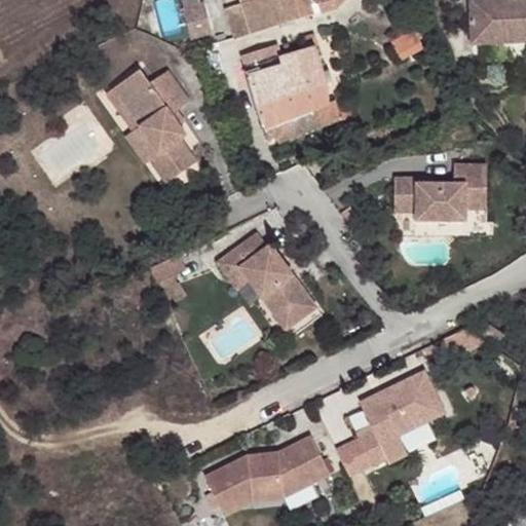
[(307,0),(240,0),(242,4),(226,10),(233,35),(312,13),(307,0)]
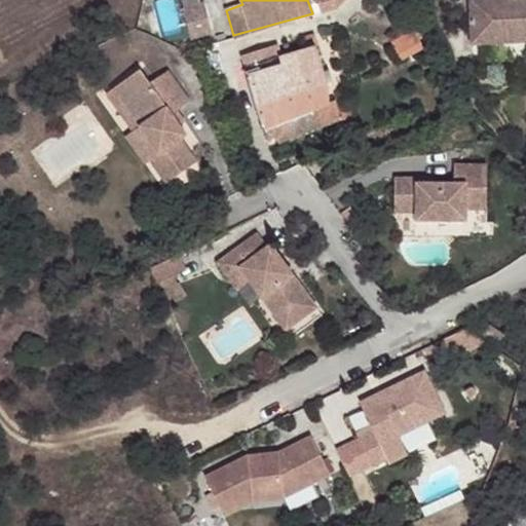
[(316,0),(307,0),(312,13),(321,11),(316,0)]
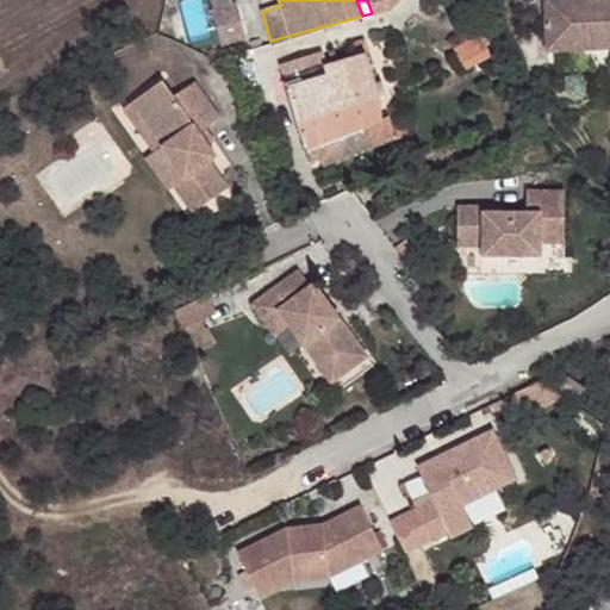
[(367,0),(372,13),(390,7),(398,0),(367,0)]
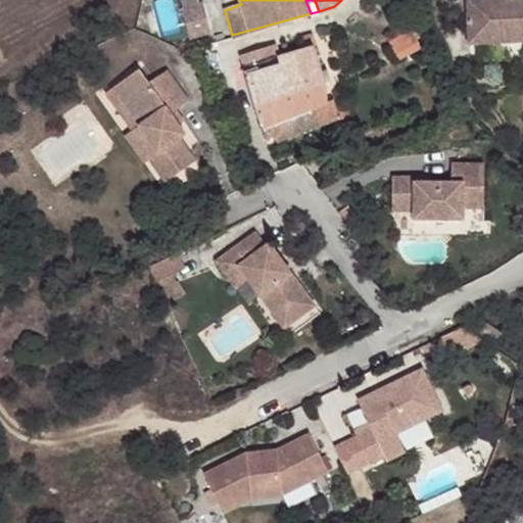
[(522,0),(464,0),(465,42),(522,41),(522,0)]
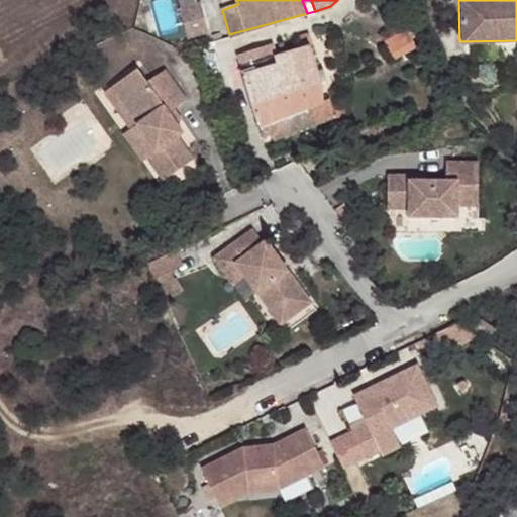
[(198,4),(181,9),(190,38),(207,33),(198,4)]
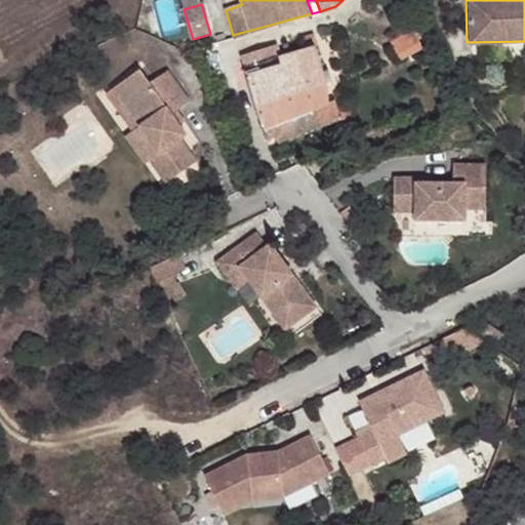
[(249,77),(264,128),(330,102),(329,85),(316,36),(304,39),(307,51),(281,58),(278,48),(245,57),(251,76),(249,77)]
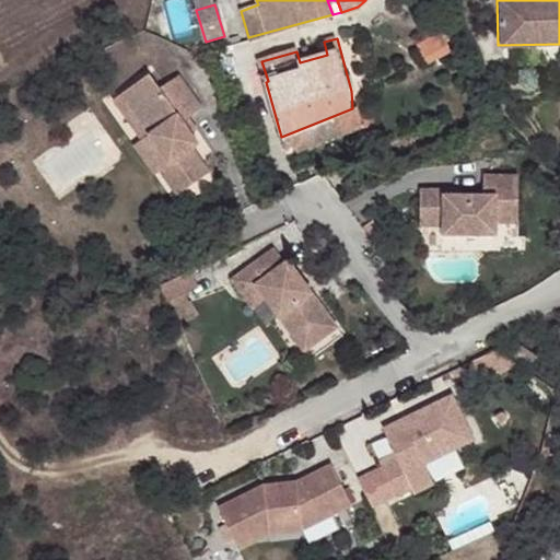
[(175,123),(179,118),(191,107),(166,78),(150,91),(139,80),(113,103),(142,140),(166,168),(158,175),(176,198),(203,175),(186,152),(194,146),(185,133),(175,123)]
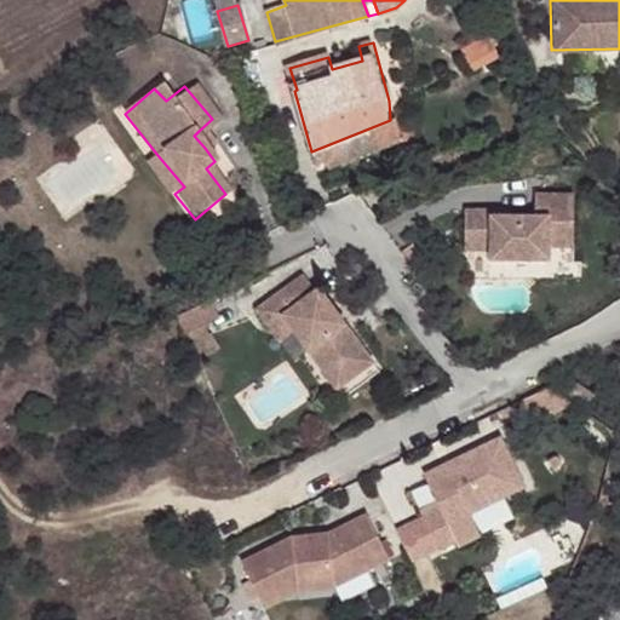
[(158,155),(125,114),(115,121),(149,162),(158,155)]
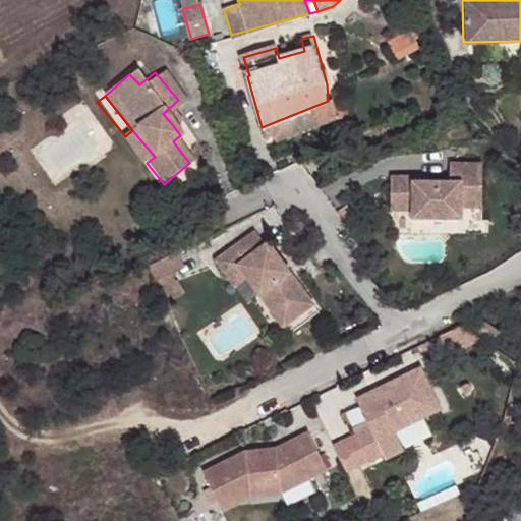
[(272,138),(276,143),(338,118),(333,100),(328,101),(262,127),(267,140),(272,138)]
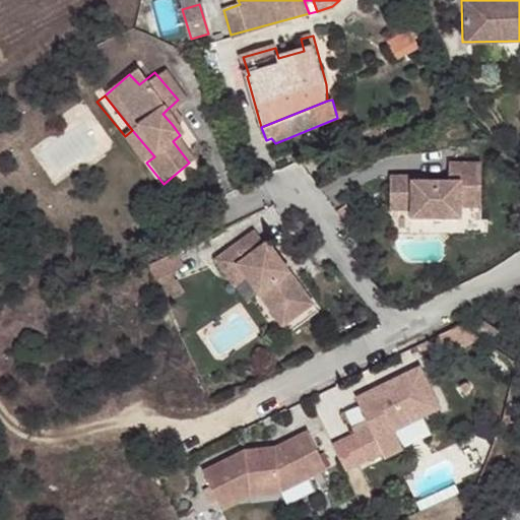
[(176,121),(167,110),(163,114),(172,124),(176,121)]
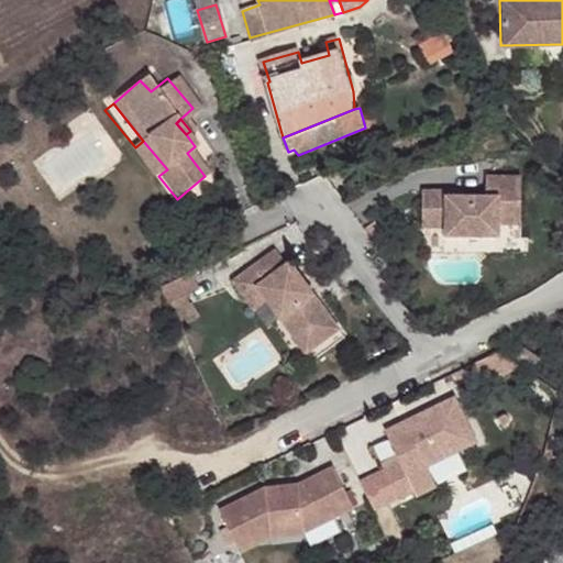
[(154,180),(158,176),(167,169),(143,141),(135,147),(130,152),(154,180)]
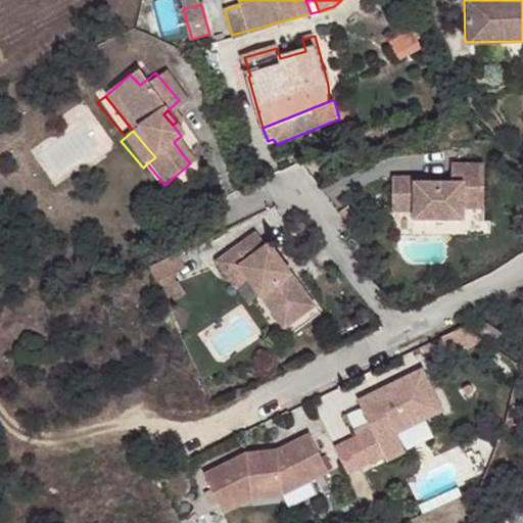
[(462,193),(482,193),(482,164),(455,164),(456,183),(433,183),(418,183),(418,177),(391,177),(391,210),(414,211),(414,218),(462,218),(462,208),(462,193)]
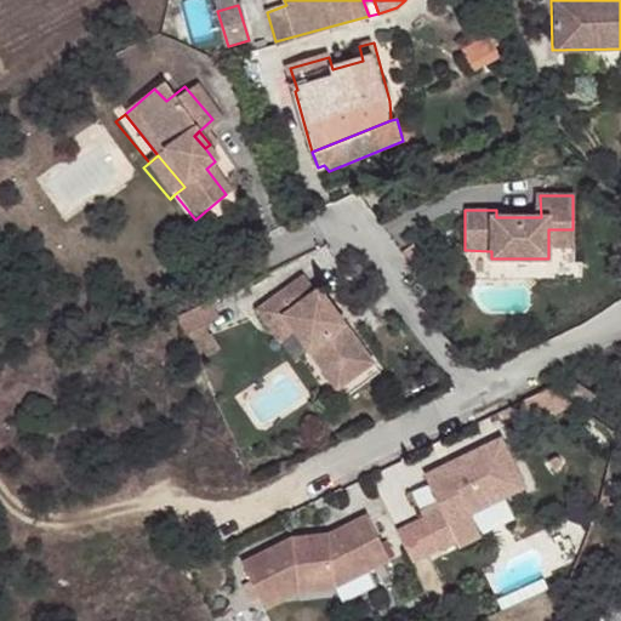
[(573,248),(573,229),(548,229),(548,248),(573,248)]
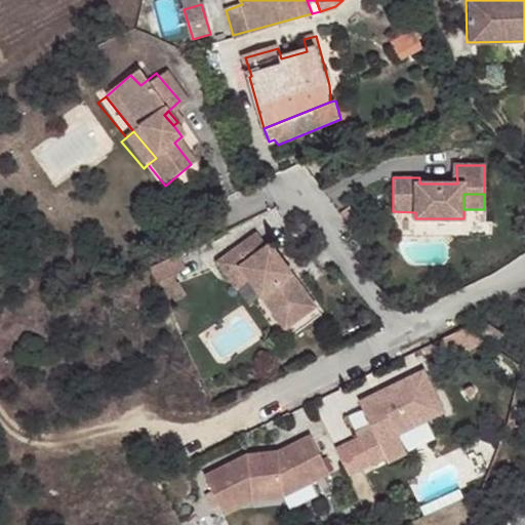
[(282,328),(313,308),(292,276),(288,279),(279,265),(283,263),(272,244),(268,247),(256,233),(216,259),(224,271),(237,263),(247,278),(282,328)]
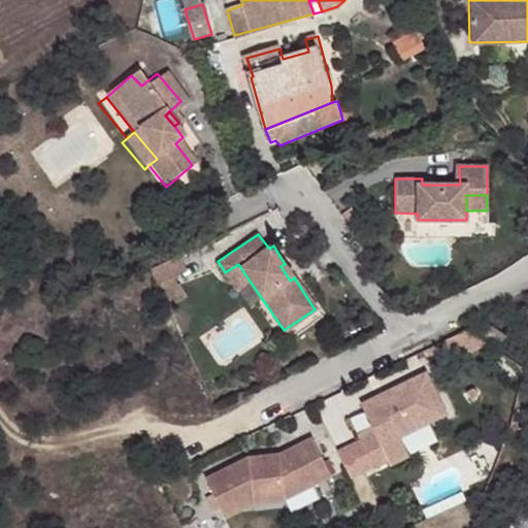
[(178,252),(149,266),(156,282),(174,273),(186,268),(178,252)]
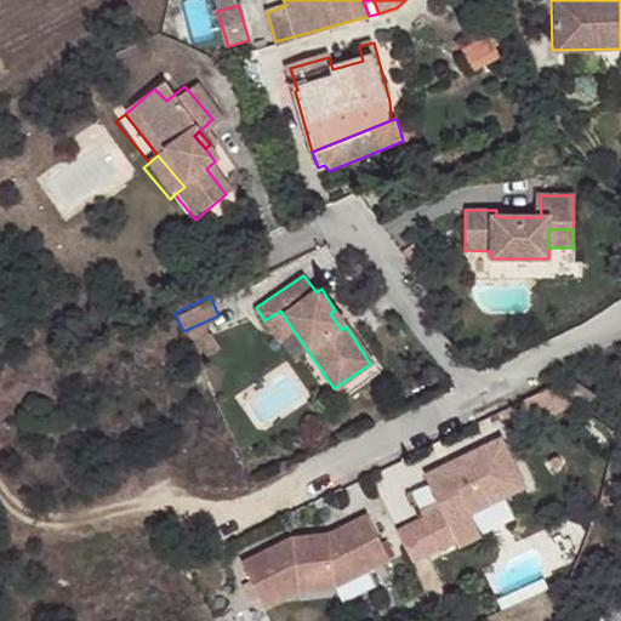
[(277,340),(292,329),(280,311),(265,320),(277,340)]
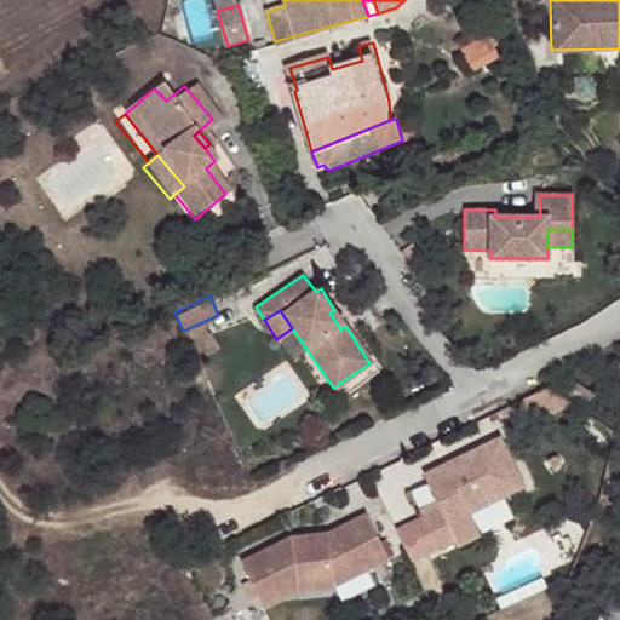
[(340,329),(345,326),(334,310),(329,313),(340,329)]
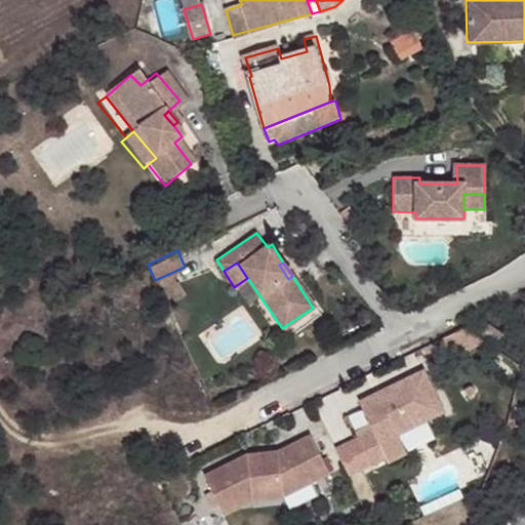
[(173,272),(155,280),(164,300),(185,291),(178,279),(177,281),(173,272)]
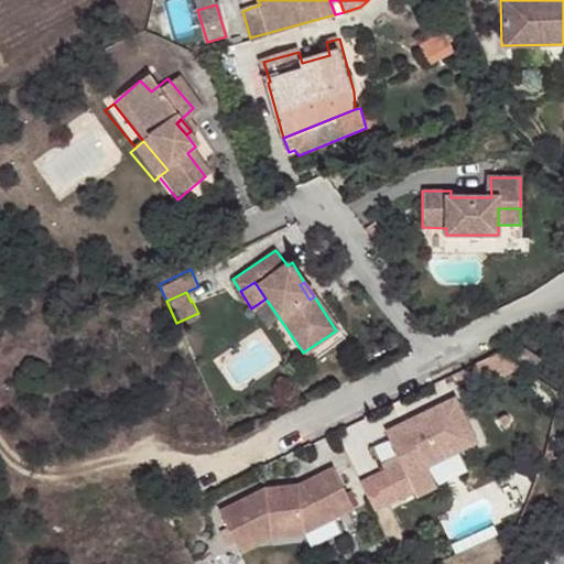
[(343,340),(336,331),(303,353),(296,358),(303,368),(343,340)]
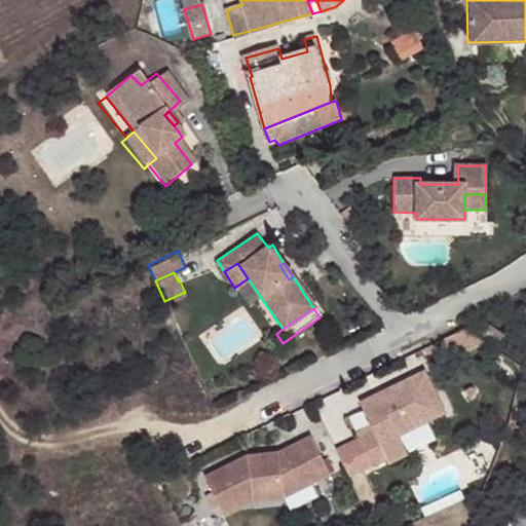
[(358,436),(371,463),(386,456),(378,441),(442,409),(423,369),(359,401),(372,428),(358,436)]
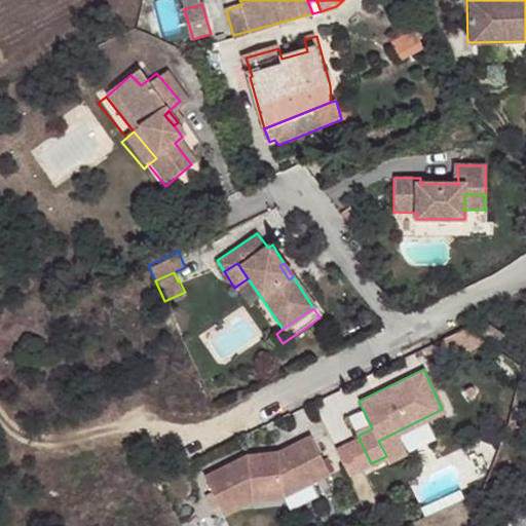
[(245,453),(202,474),(210,489),(203,492),(211,506),(217,503),(220,511),(249,497),(282,495),(328,473),(308,434),(280,447),(279,444),(245,453)]
